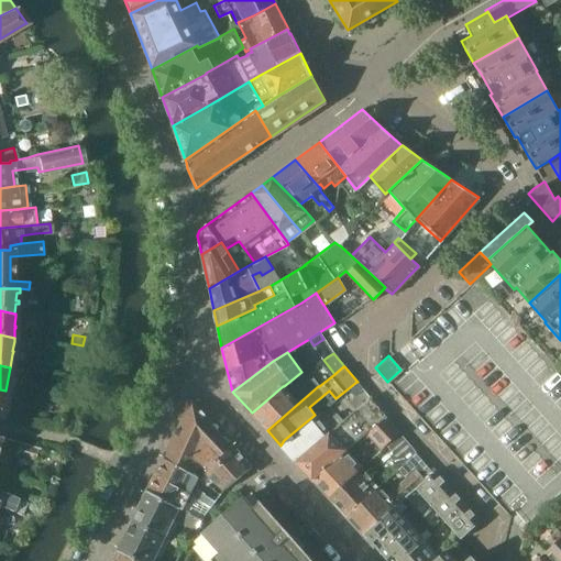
[(252,413),(267,430),(318,386),(312,377),(309,380),(308,378),(289,393),(284,386),(283,386),(252,413)]
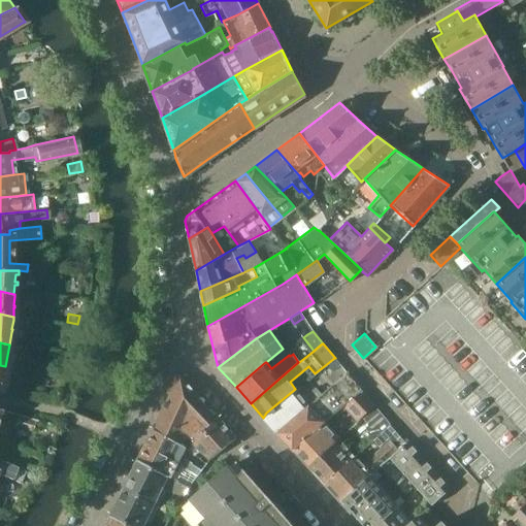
[(339,364),(334,358),(326,365),(331,370),(339,364)]
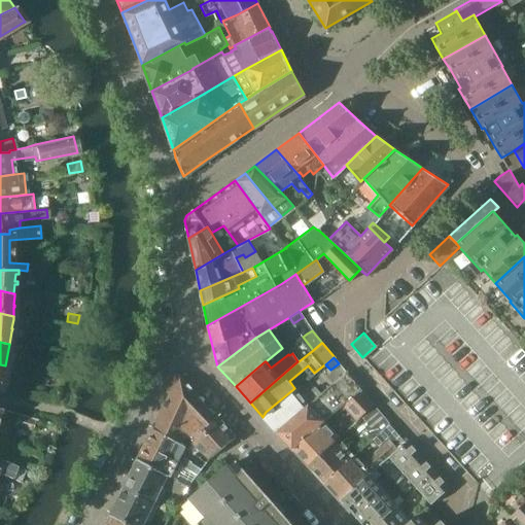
[(276,431),(292,449),(323,420),(344,404),(360,389),(345,371),(336,380),(324,389),(308,404),(276,431)]
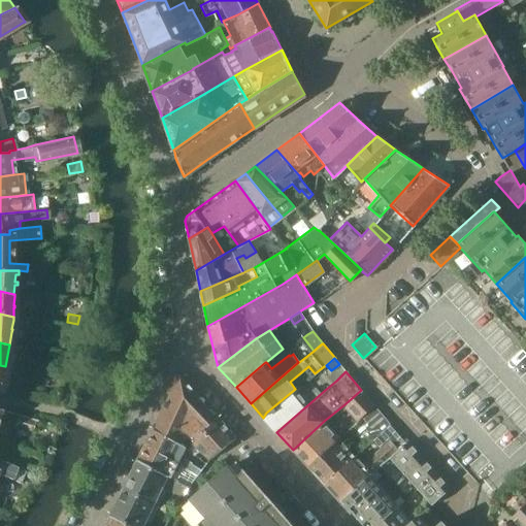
[(163,407),(152,429),(184,447),(189,451),(221,421),(216,417),(182,379),(177,377),(163,407)]
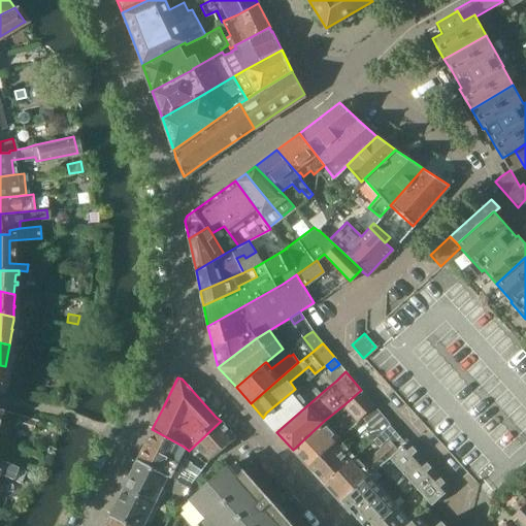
[(301,396),(295,389),(266,413),(263,418),(276,432),(308,404),(325,390),(319,383),(306,394),(305,393),(301,396)]
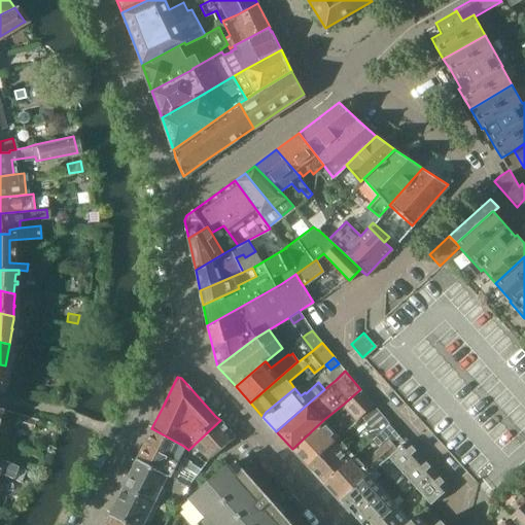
[(360,389),(344,404),(356,418),(360,415),(373,405),(373,404),(360,389)]
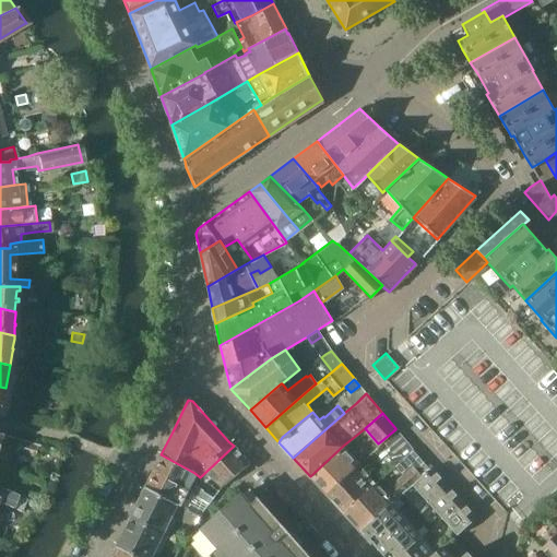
[(412,449),(395,429),(382,440),(390,451),(390,461),(394,465),(395,464),(412,449)]
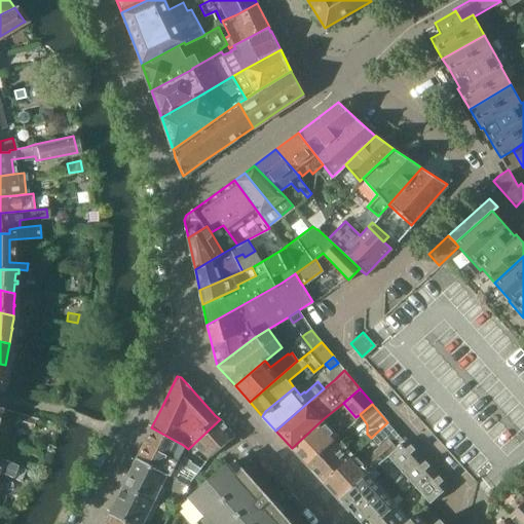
[(33,418),(17,413),(14,422),(31,427),(33,418)]
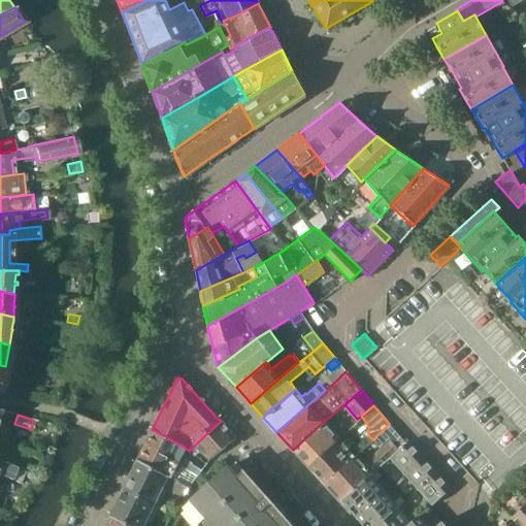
[(234,437),(221,421),(189,451),(194,455),(197,449),(205,456),(201,460),(204,463),(209,458),(234,437)]
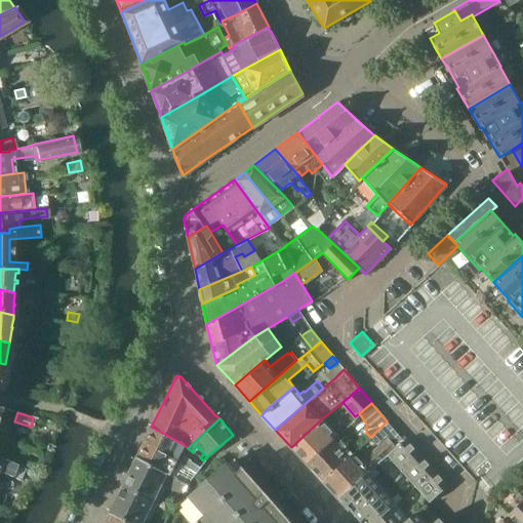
[(336,434),(322,418),(291,447),(307,464),(335,435),(336,434)]
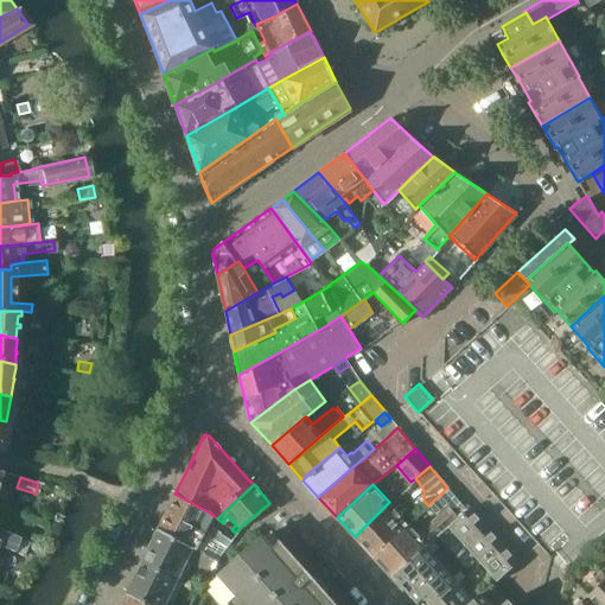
[(374,556),(390,574),(432,540),(446,527),(466,508),(449,486),(447,488),(430,504),(438,514),(416,534),(407,523),(374,556)]
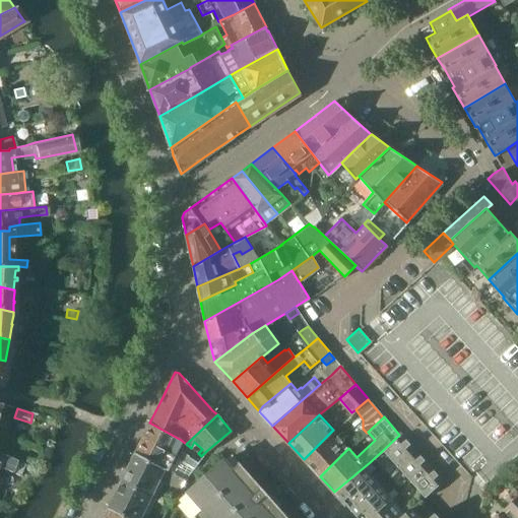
[(149,423),(142,439),(175,456),(179,449),(177,448),(181,440),(149,423)]
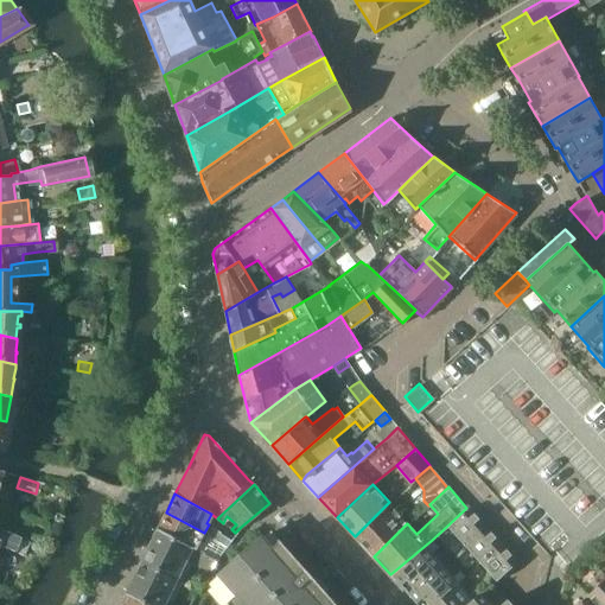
[(355,536),(374,556),(407,523),(388,503),(355,536)]
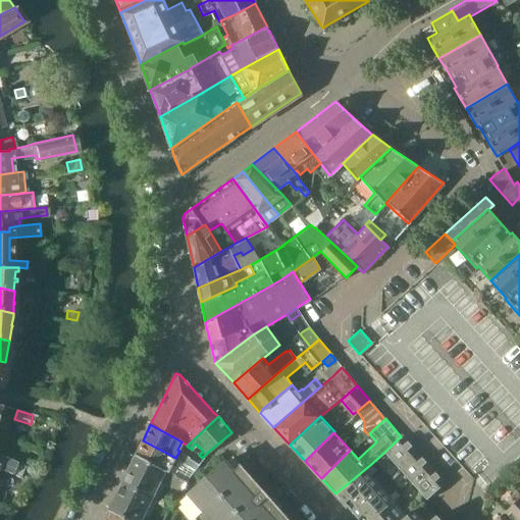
[(403,434),(401,436),(383,453),(399,469),(418,453),(403,434)]
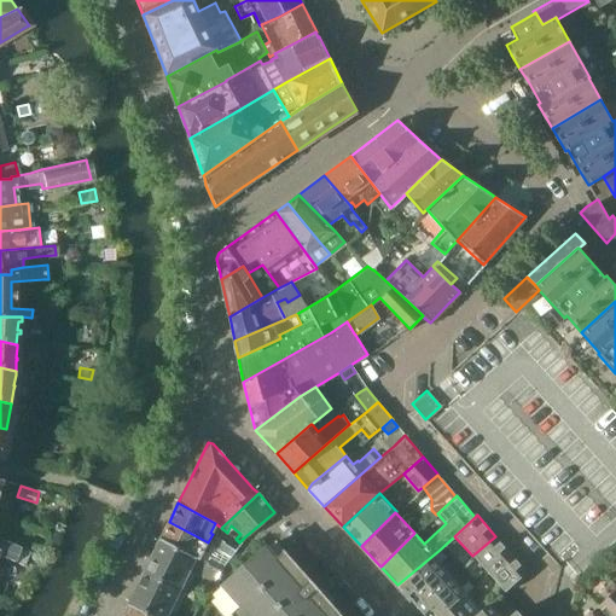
[(204,550),(208,542),(169,522),(161,538),(198,558),(203,548),(204,550)]
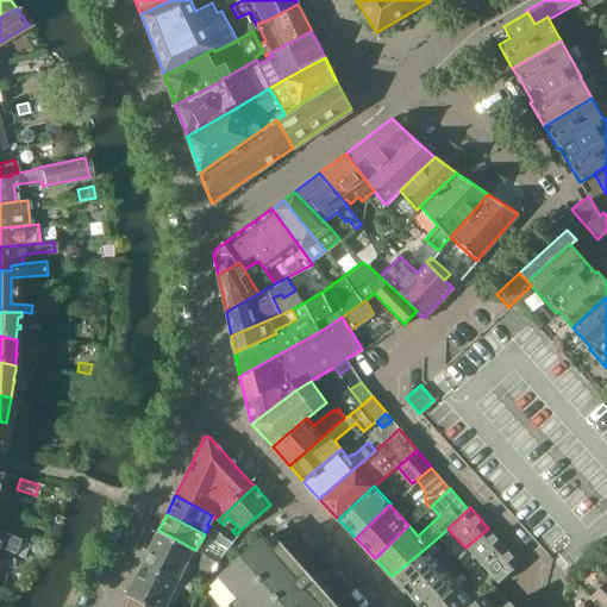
[(465,548),(481,564),(502,544),(488,529),(465,548)]
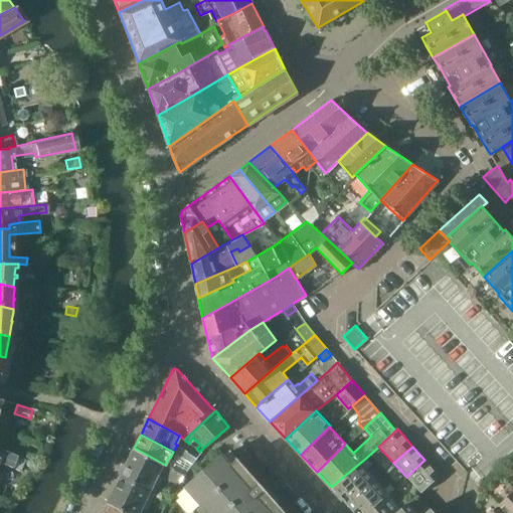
[(134,448),(120,477),(150,491),(158,474),(177,484),(182,475),(165,465),(134,448)]
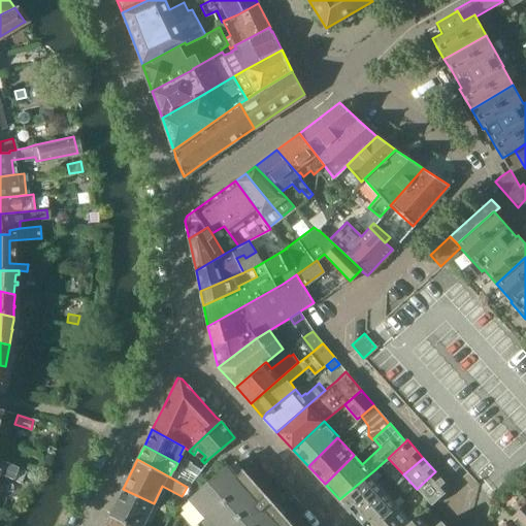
[(0,474),(19,483),(24,471),(0,460),(0,474)]
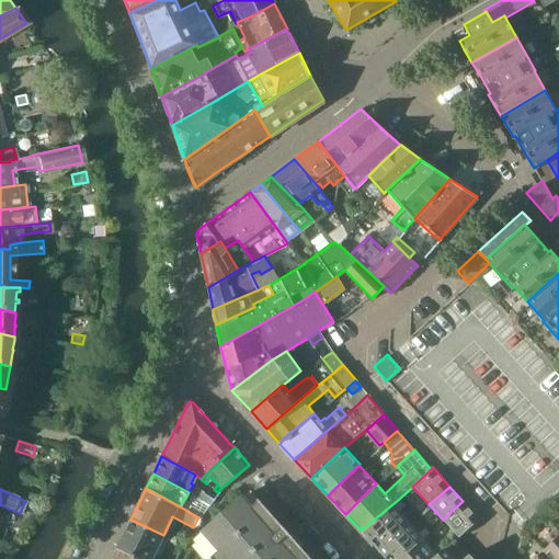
[(212,500),(202,492),(197,499),(207,505),(212,500)]
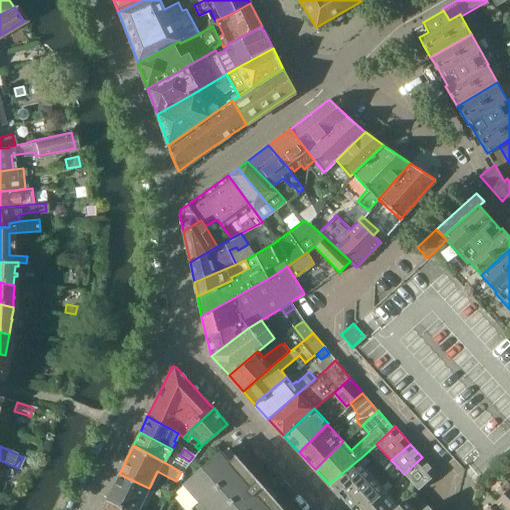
[(283,509),(235,455),(234,455),(235,456),(229,462),(219,452),(184,483),(185,485),(178,491),(191,509),(283,509)]
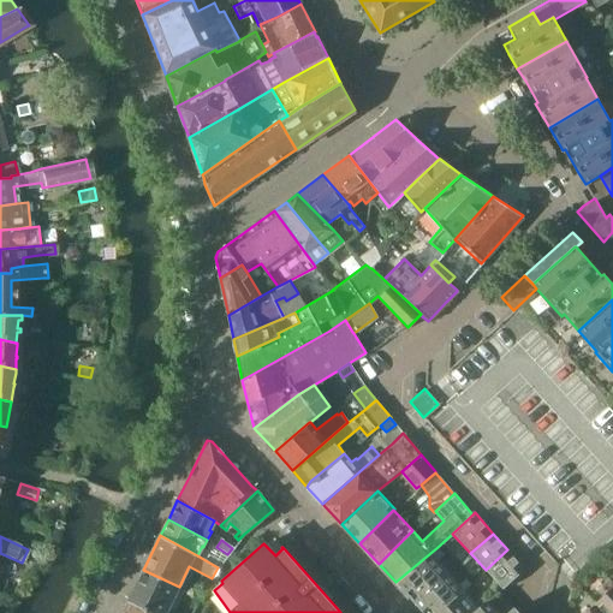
[(444,553),(438,547),(396,582),(416,603),(450,571),(438,558),(444,553)]
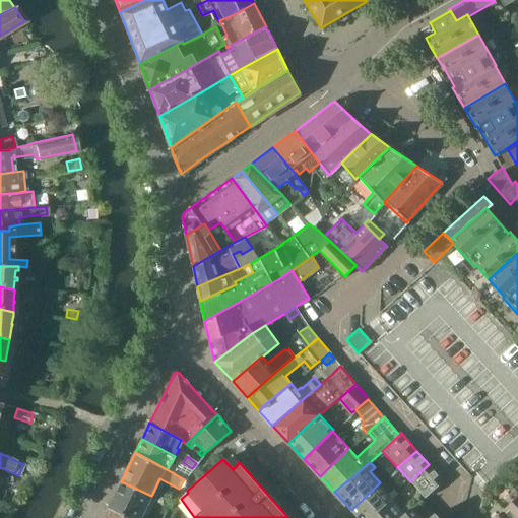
[(429,464),(410,481),(424,498),(443,480),(429,464)]
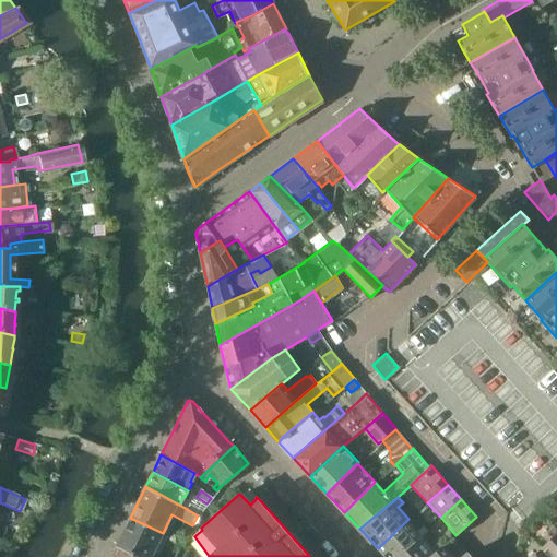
[(130,518),(115,547),(137,556),(162,556),(153,553),(163,533),(130,518)]
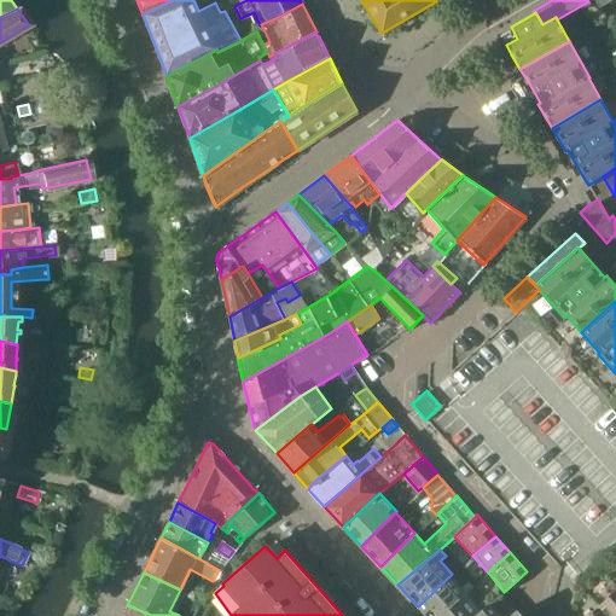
[(462,585),(452,574),(418,606),(425,615),(437,615),(468,591),(472,586),(466,580),(462,585)]
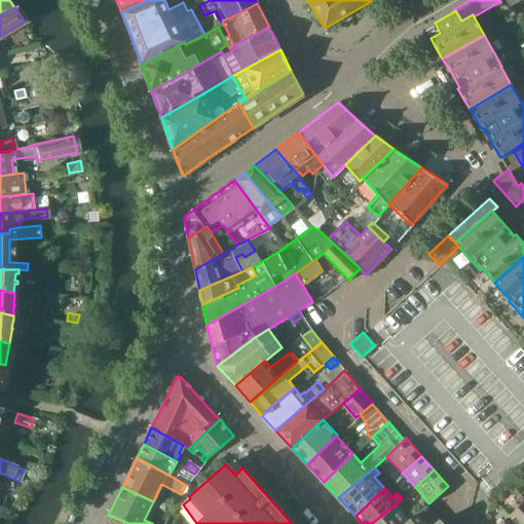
[(523,523),(523,498),(523,499),(523,498),(523,501),(506,519),(510,523),(523,523)]
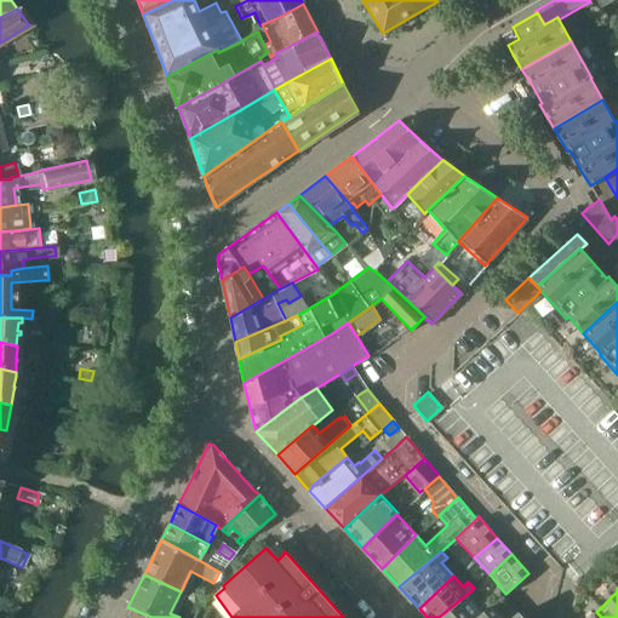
[(480,605),(469,593),(439,617),(476,617),(491,606),(490,606),(485,600),(480,605)]
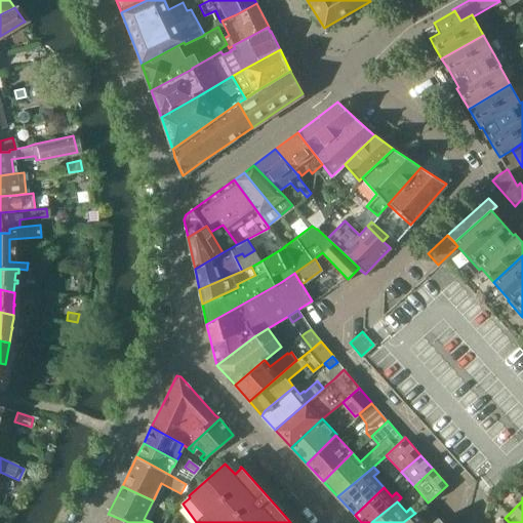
[(435,522),(439,520),(425,504),(414,513),(415,513),(403,522),(435,522)]
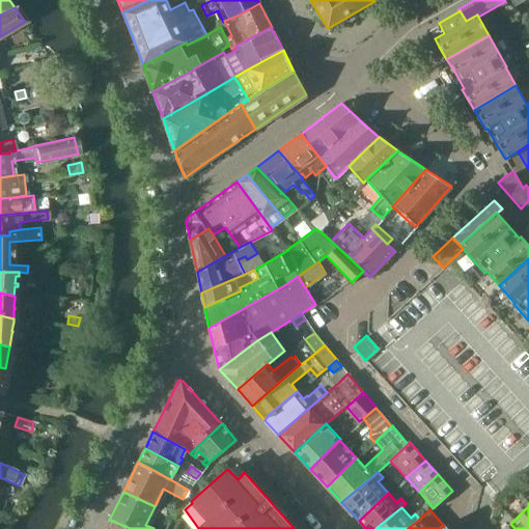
[(130,528),(109,520),(104,528),(130,528)]
